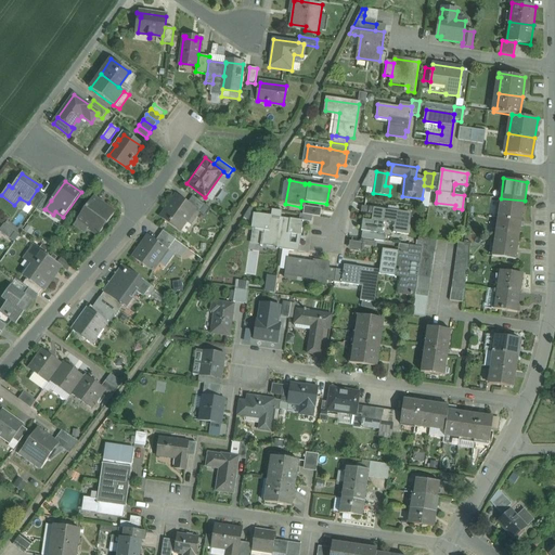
[(46,196),(37,190),(28,203),(36,209),(46,196)]
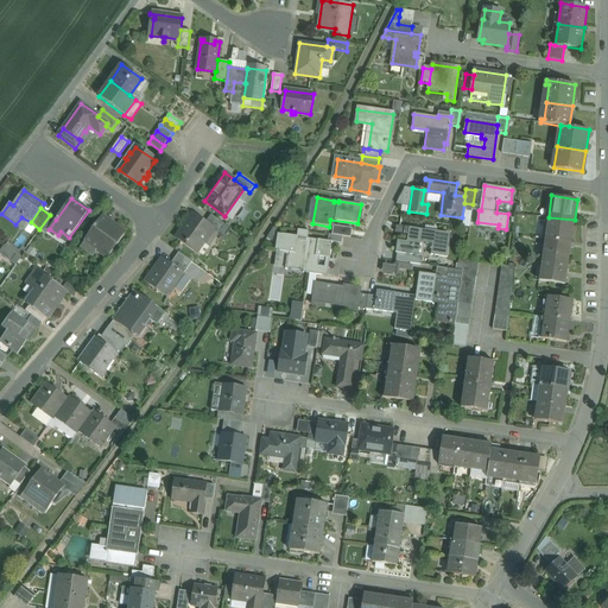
[(50,215),(39,229),(46,235),(50,229),(49,229),(56,220),(50,215)]
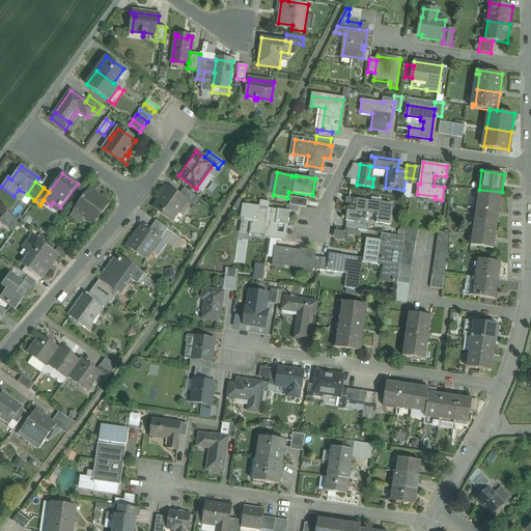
[(89,188),(73,212),(71,215),(80,222),(83,218),(93,225),(92,226),(93,226),(110,203),(109,202),(109,203),(95,194),(96,193),(89,188)]
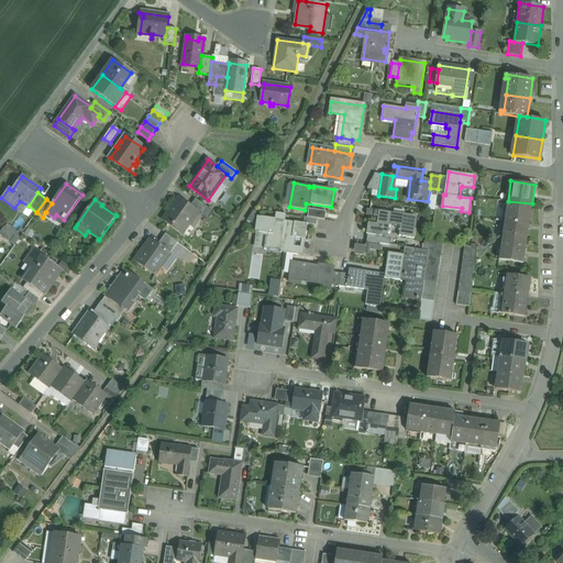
[(208,208),(196,199),(189,208),(197,212),(196,213),(201,217),(208,208)]
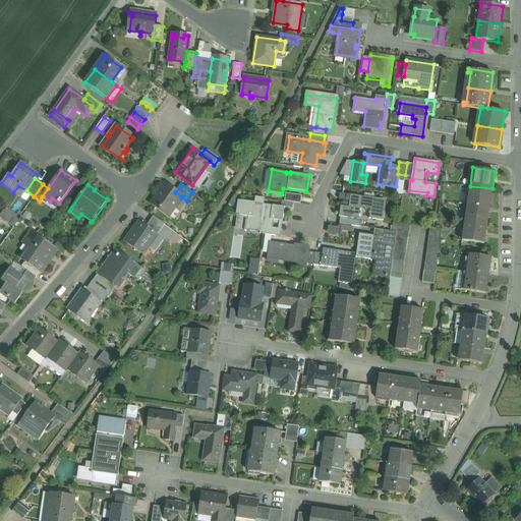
[(165,185),(152,204),(169,215),(181,197),(182,196),(175,192),(165,185)]
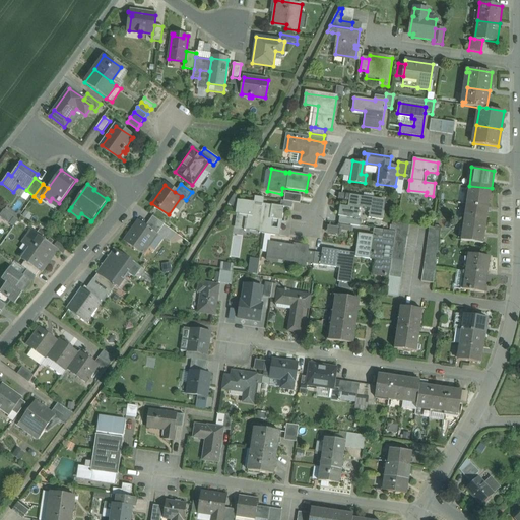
[(492,188),(469,186),(466,203),(489,206),(492,188)]
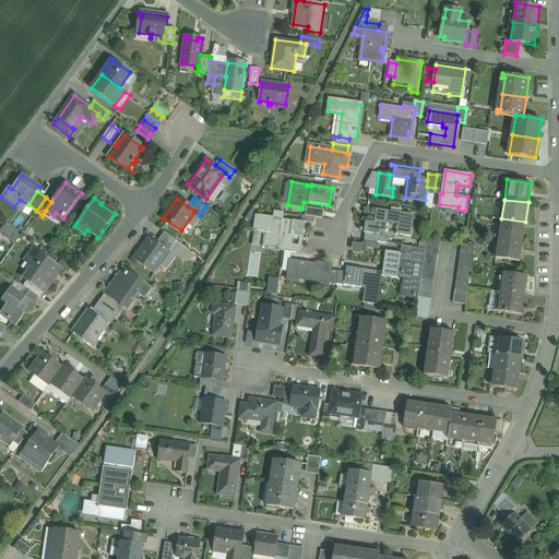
[(324,211),(307,207),(306,216),(323,218),(324,211)]
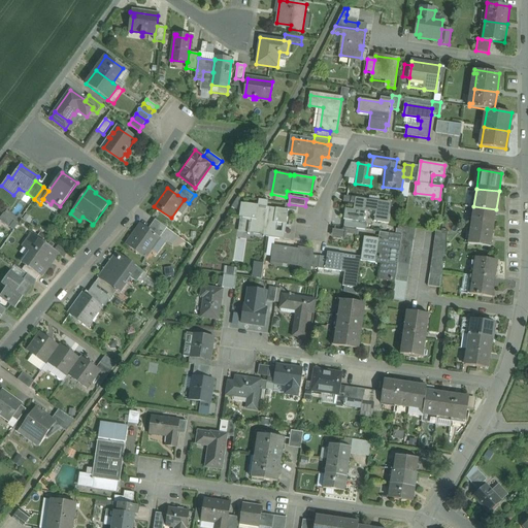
[(369,200),(355,197),(353,209),(345,208),(343,220),(359,222),(363,223),(365,208),(375,209),(374,221),(386,223),(389,202),(369,199),(369,200)]
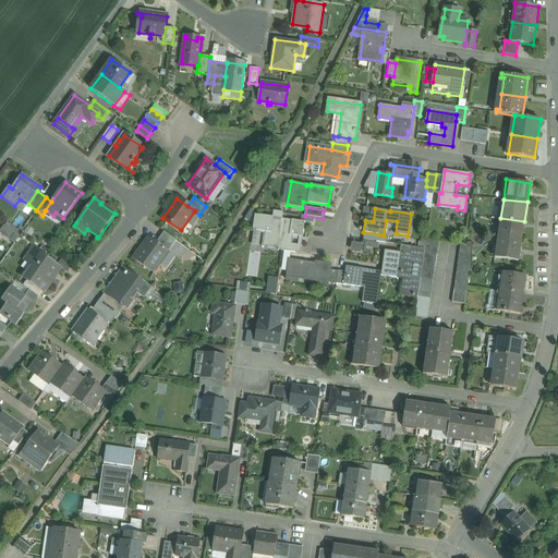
[(305,222),(292,220),(282,219),(282,222),(273,220),(273,217),(259,215),(257,231),(265,232),(265,235),(264,235),(262,247),(264,247),(264,243),(279,245),(279,243),(292,245),(293,237),(303,238),(303,237),(305,223),(305,222)]
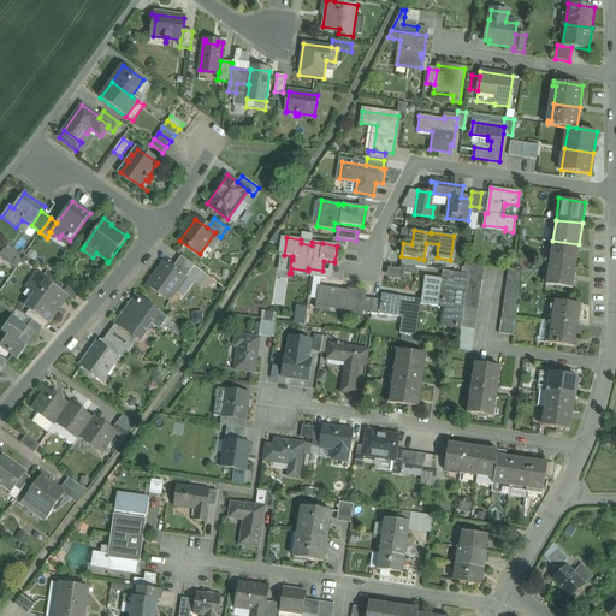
[(552,241),(550,241),(546,262),(550,262),(575,266),(579,244),(552,241)]
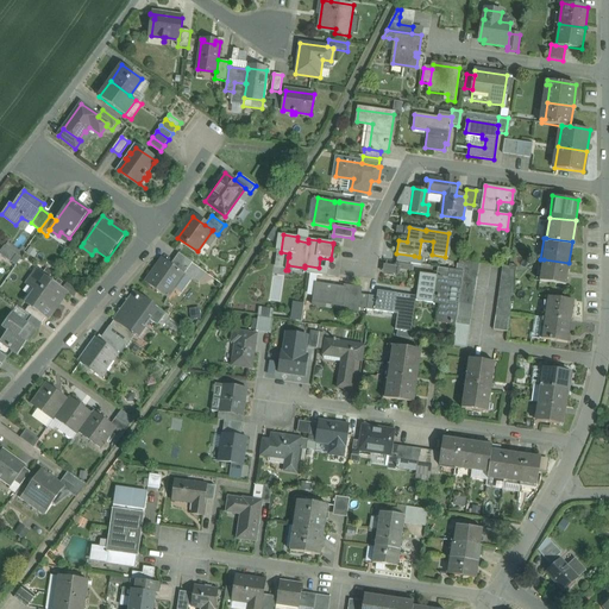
[(17,255),(5,246),(0,252),(0,255),(12,263),(17,255)]
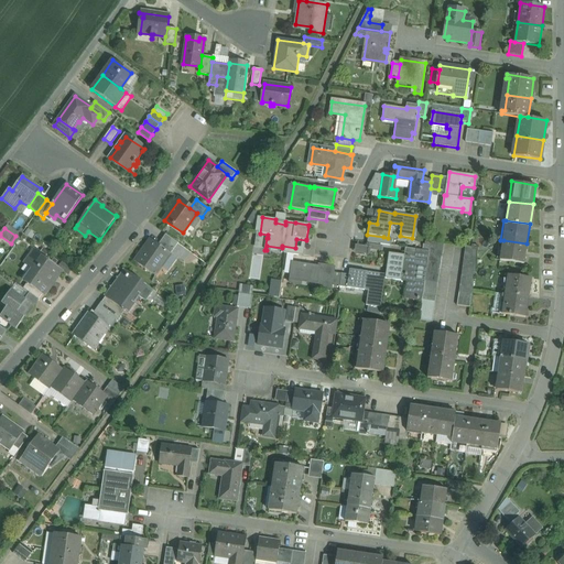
[(179,243),(165,235),(159,246),(171,255),(179,243)]
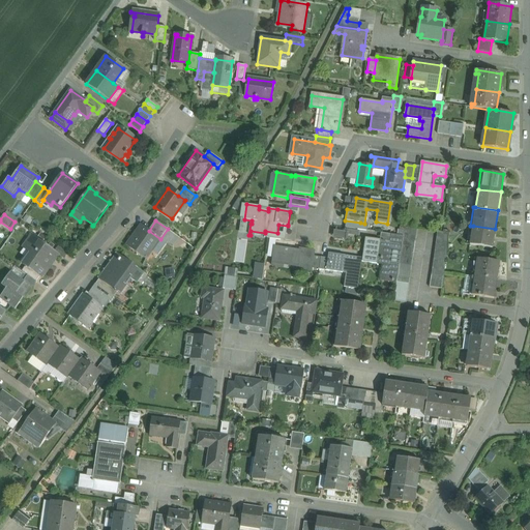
[(360,223),(346,221),(345,228),(359,230),(360,223)]
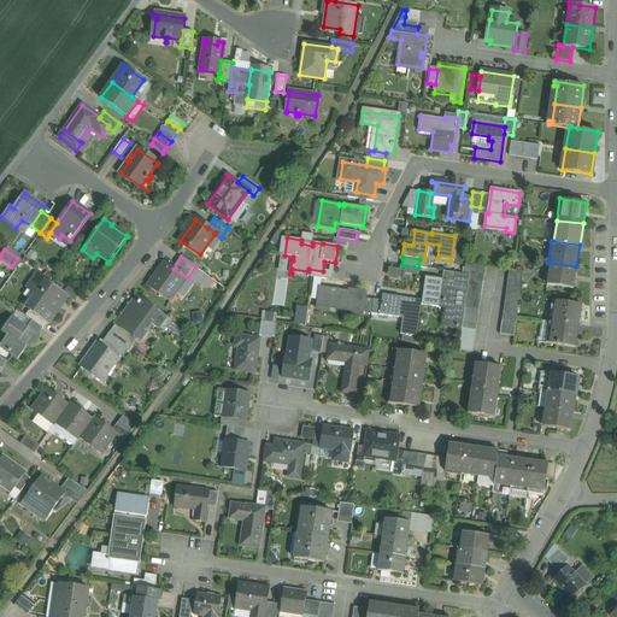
[(174,269),(165,263),(148,286),(170,301),(187,278),(174,269)]
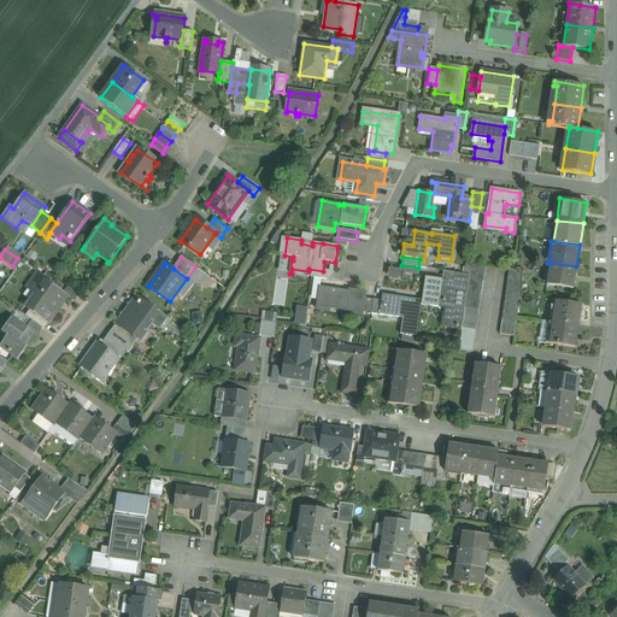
[(576,266),(551,263),(547,285),(574,288),(576,266)]
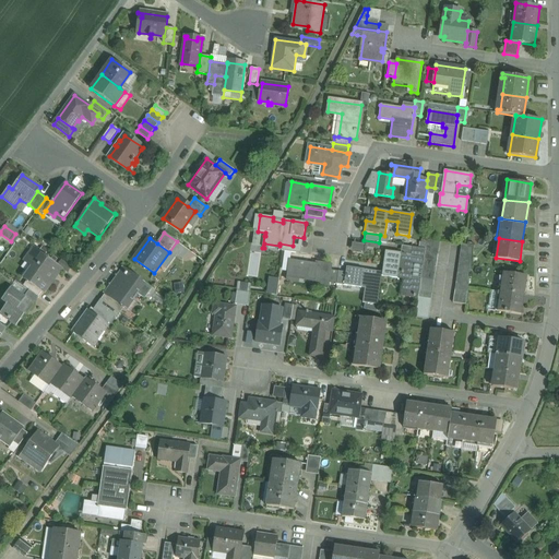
[(354,252),(366,251),(366,242),(353,244),(354,252)]
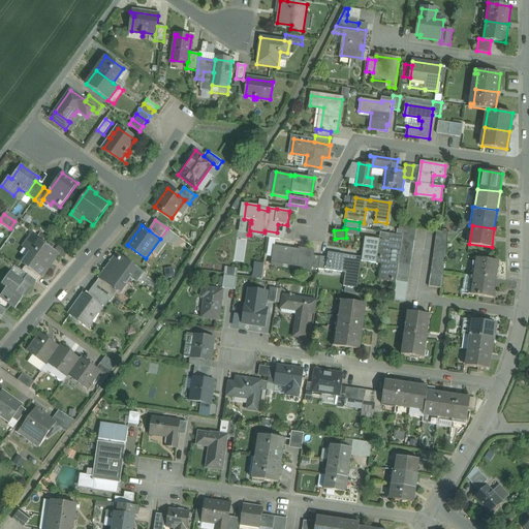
[(277,232),(265,230),(265,232),(263,237),(280,240),(281,234),(277,232)]
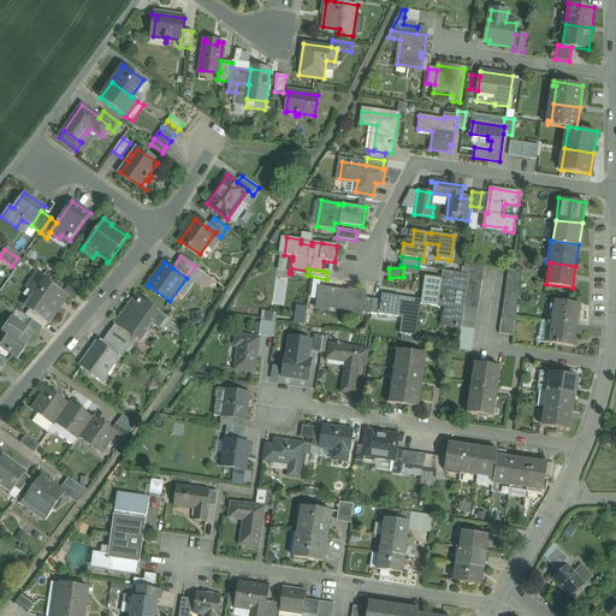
[(469,274),(455,273),(454,280),(468,283),(468,278),(469,274)]
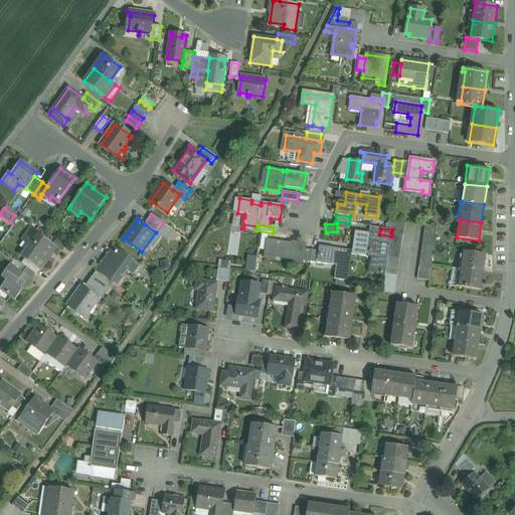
[(56,247),(31,229),(24,238),(34,245),(25,258),(22,256),(22,258),(24,259),(38,269),(40,271),(56,247)]
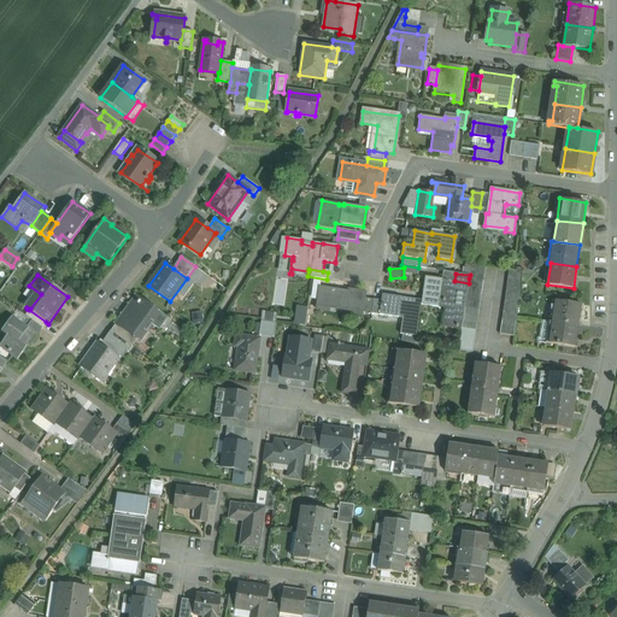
[(469,283),(454,281),(454,283),(447,282),(448,282),(444,281),(444,280),(425,277),(422,300),(422,305),(440,307),(441,300),(451,301),(448,323),(462,325),(465,307),(465,306),(456,305),(458,291),(468,293),(468,286),(469,283)]
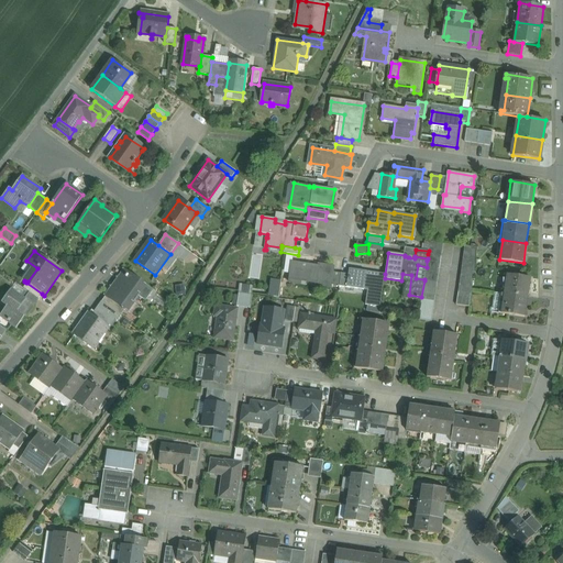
[(319,266),(293,263),(290,277),(317,280),(316,286),(331,288),(331,285),(333,272),(333,266),(319,264),(319,266)]
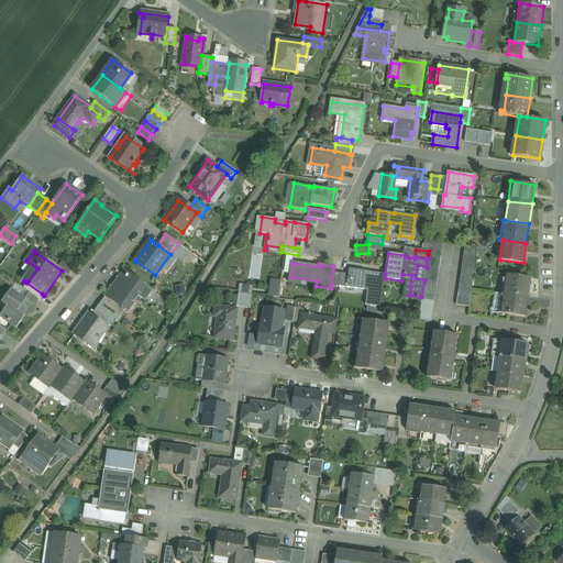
[(385,274),(350,268),(349,274),(346,287),(372,290),(370,305),(381,307),(385,278),(385,274)]
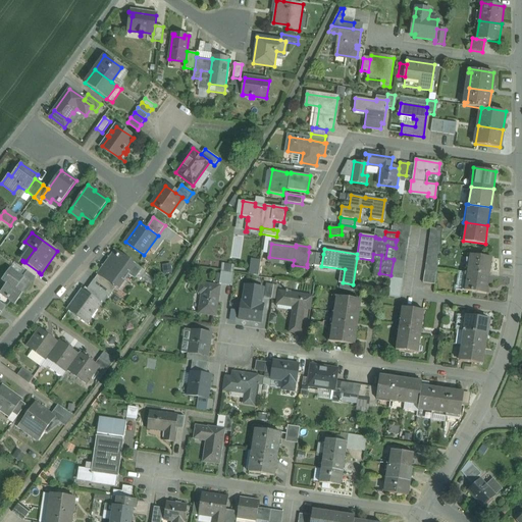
[(115,250),(98,275),(115,288),(116,288),(126,273),(135,279),(142,269),(115,250)]
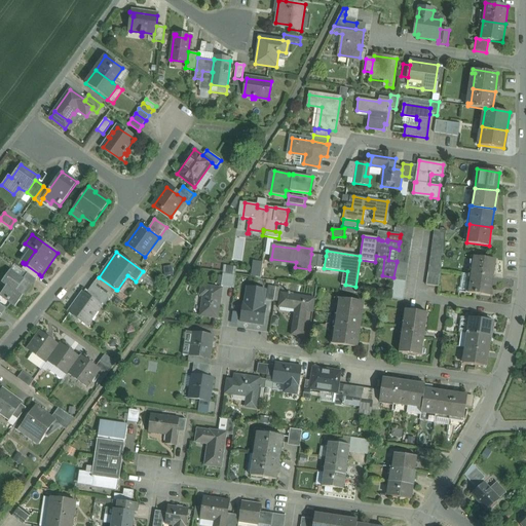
[(318,255),(311,254),(309,266),(316,267),(318,255)]
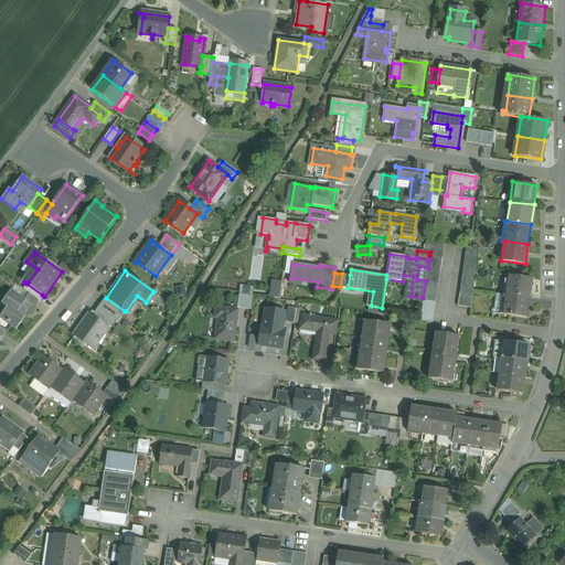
[(350,275),(342,274),(340,287),(348,288),(350,275)]
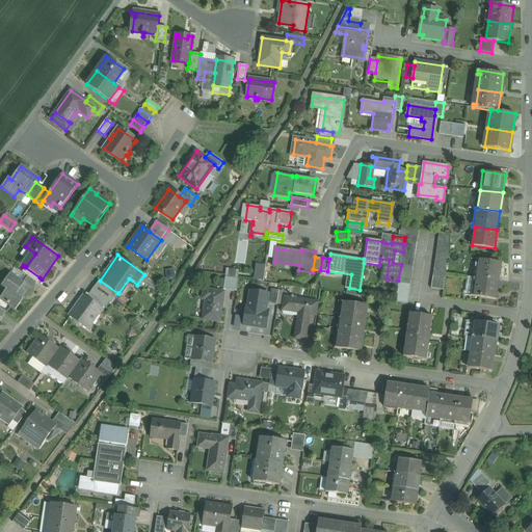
[(502,263),(479,260),(476,278),(499,282),(502,263)]
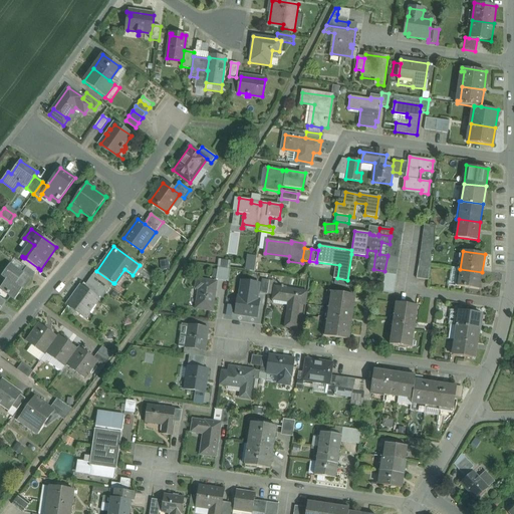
[(247,254),(246,270),(255,271),(257,255),(247,254)]
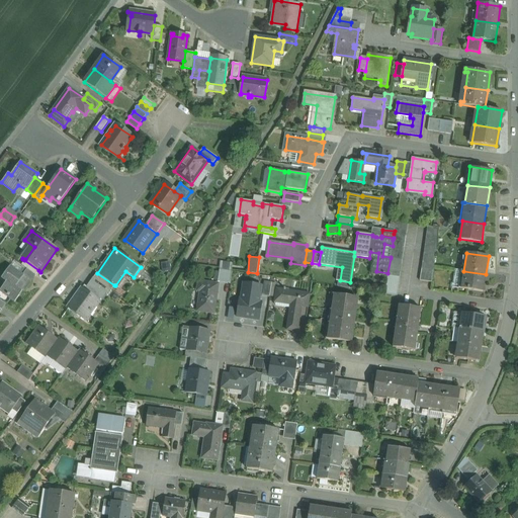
[(38,270),(24,260),(21,265),(26,269),(35,275),(38,270)]
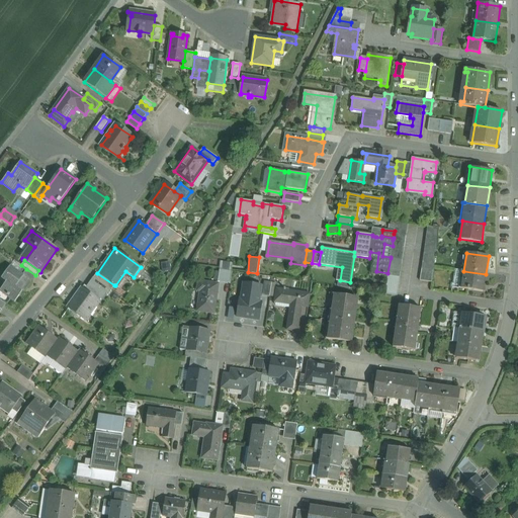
[(10,266),(5,274),(9,277),(0,289),(0,290),(15,301),(26,285),(27,285),(20,280),(23,276),(24,275),(23,275),(10,266)]
